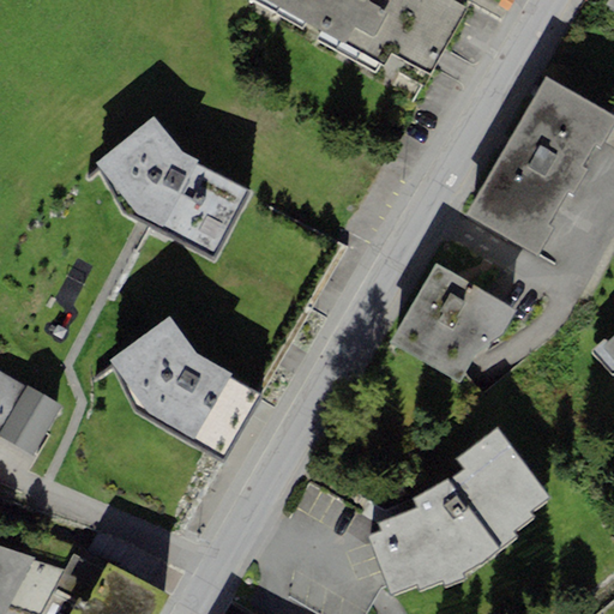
[(254,0),(254,1),(302,29),(305,24),(323,34),(318,41),(374,73),(379,65),(385,67),(392,54),(431,76),(468,8),(452,0),(254,0)]
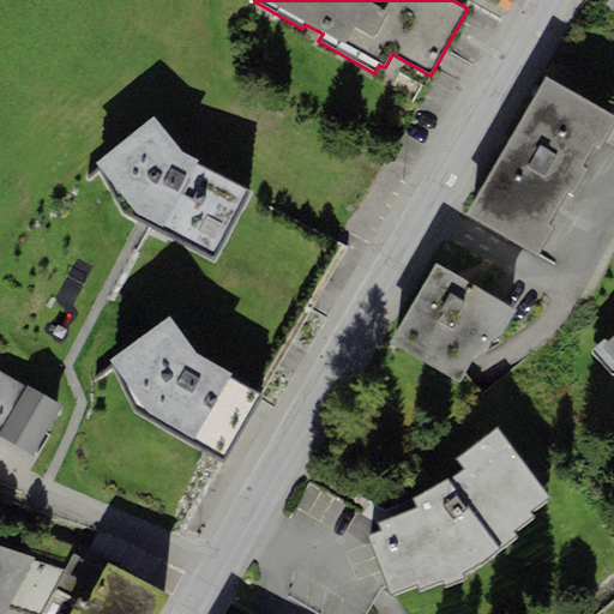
[(549,224),(569,191),(573,193),(587,170),(582,168),(595,145),(601,149),(613,126),(613,115),(547,77),(465,215),(533,253),(537,256),(554,227),(549,224)]
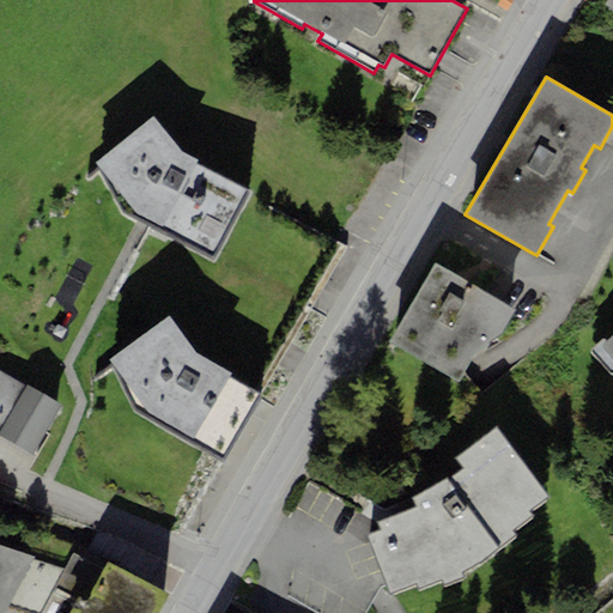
[(184,158),(157,119),(97,161),(121,211),(211,260),(250,192),(184,158)]
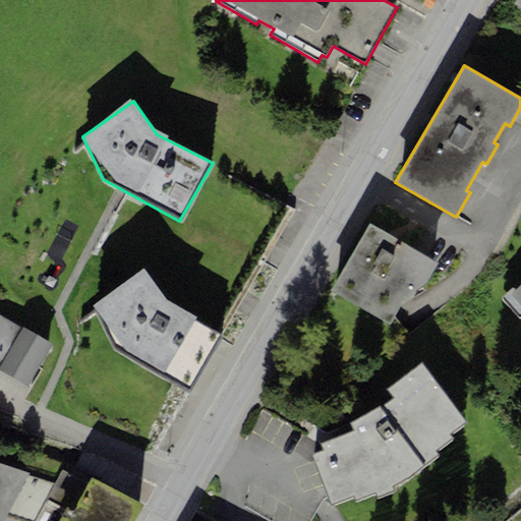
[(370,225),(331,291),(388,325),(399,306),(406,310),(417,290),(424,287),(438,264),(427,258),(370,225)]
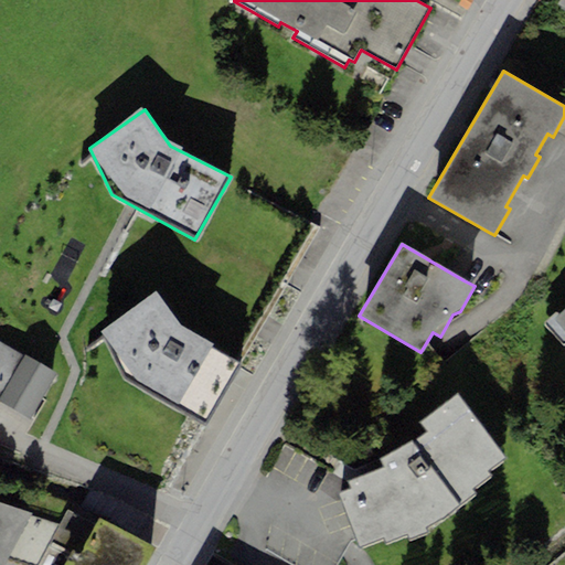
[(182,329),(157,292),(100,332),(123,379),(206,424),(238,365),(211,349),(214,345),(182,329)]
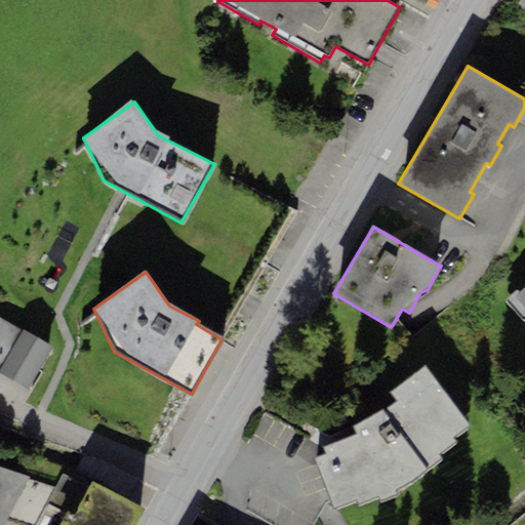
[(524,322),(524,321),(524,289),(520,293),(517,290),(505,300),(524,322)]
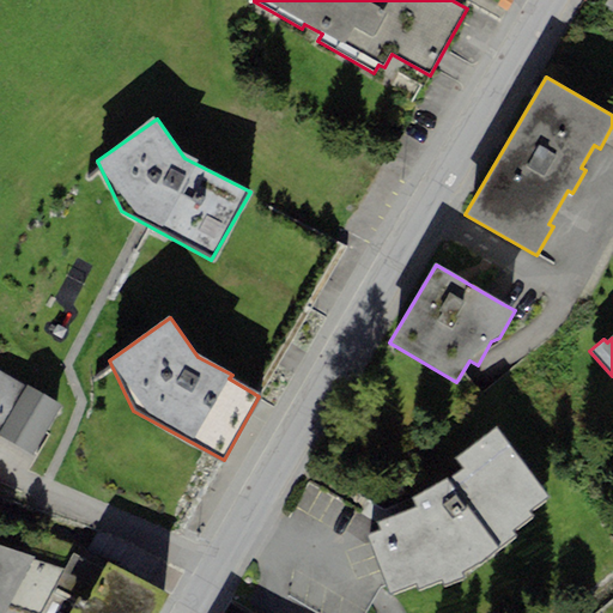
[(61,405),(0,370),(0,434),(34,453),(61,405)]
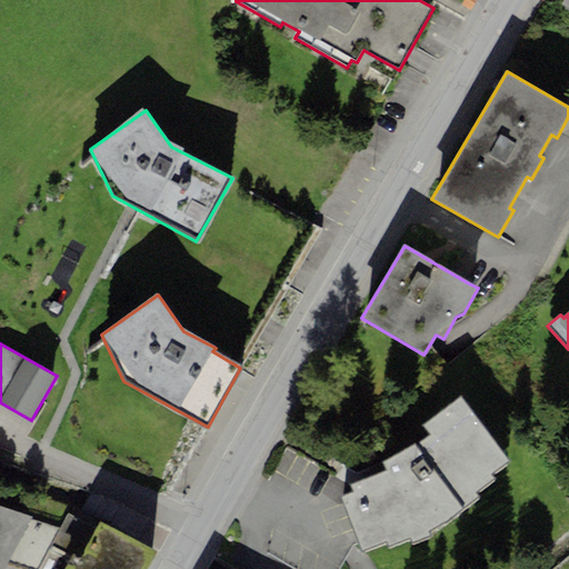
[(355,491),(341,497),(363,551),(386,543),(388,549),(409,540),(412,546),(431,537),(430,531),(449,522),(480,498),(477,492),(495,479),(491,475),(510,461),(461,398),(422,426),(430,436),(381,462),(385,471),(350,485),(355,491)]
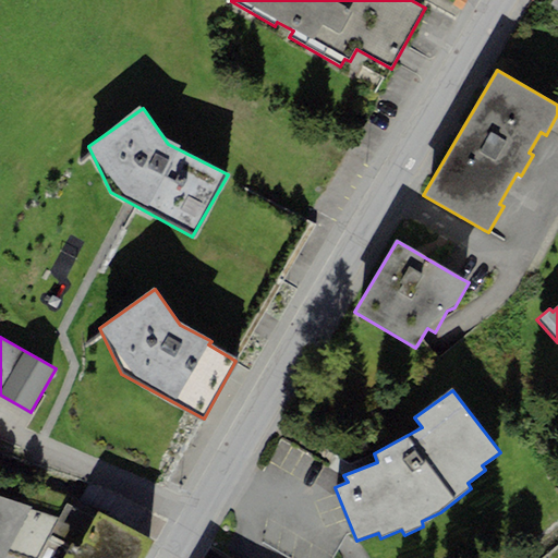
[(0,557),(2,557),(11,549),(34,557),(36,557),(59,518),(29,510),(32,506),(0,496),(0,557)]
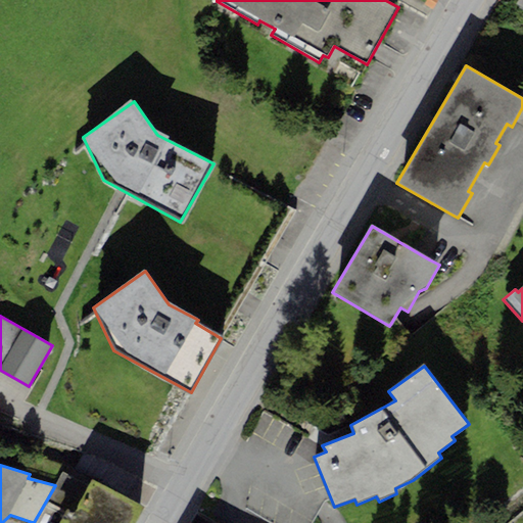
[(134,522),(143,508),(94,480),(90,486),(63,471),(55,485),(34,522),(134,522)]
